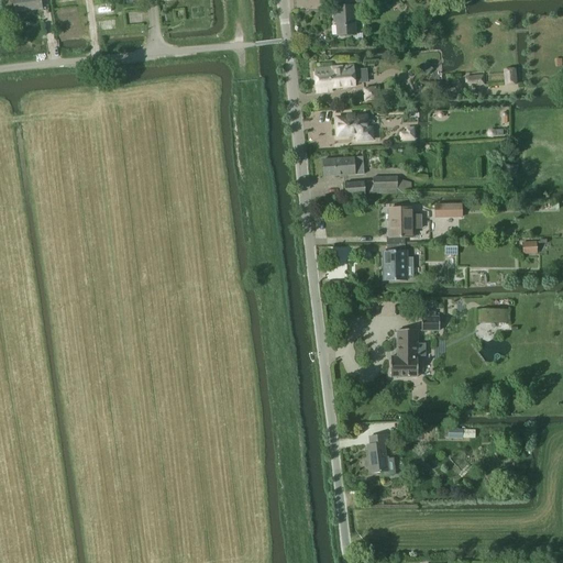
[(12,0),(14,13),(42,9),(41,0),(12,0)]
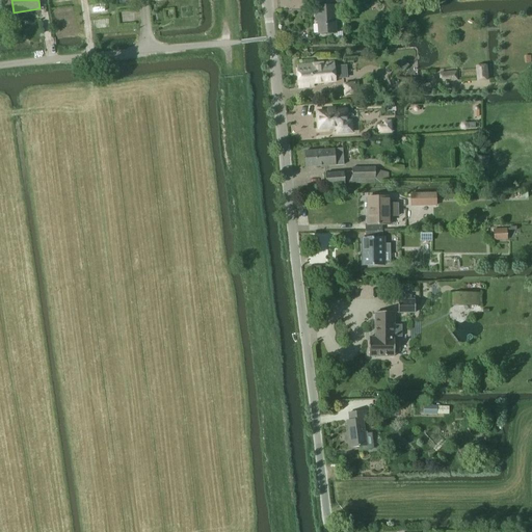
[(336,33),(334,6),(315,7),(315,21),(318,21),(318,34),(336,33)]
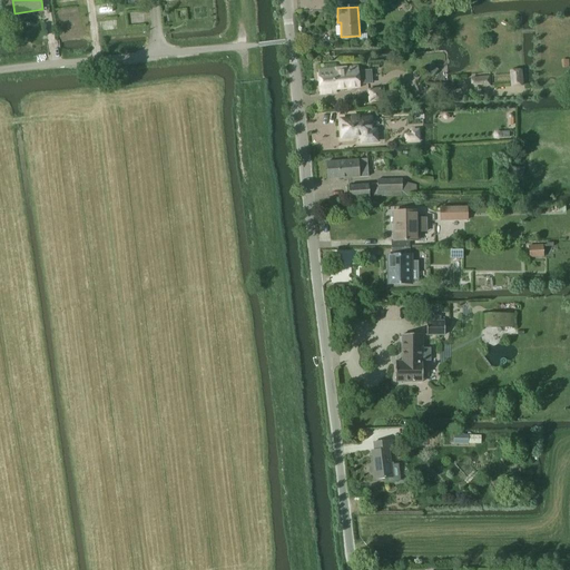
[(432,65),(425,72),(431,78),(438,70),(432,65)]
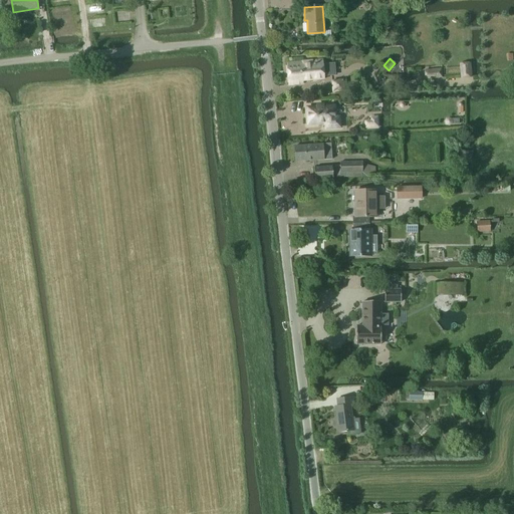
[(322,60),(287,63),(289,84),(303,83),(302,81),(323,79),(323,75),(333,74),(332,64),(322,65),(322,60)]
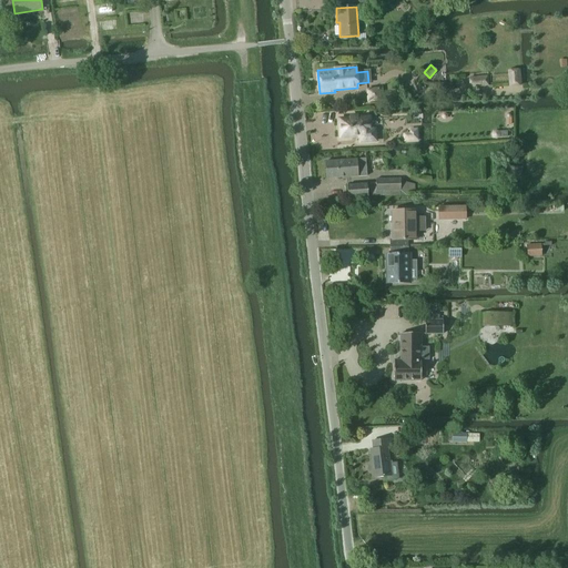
[(507,70),(508,87),(521,85),(520,69),(507,70)]
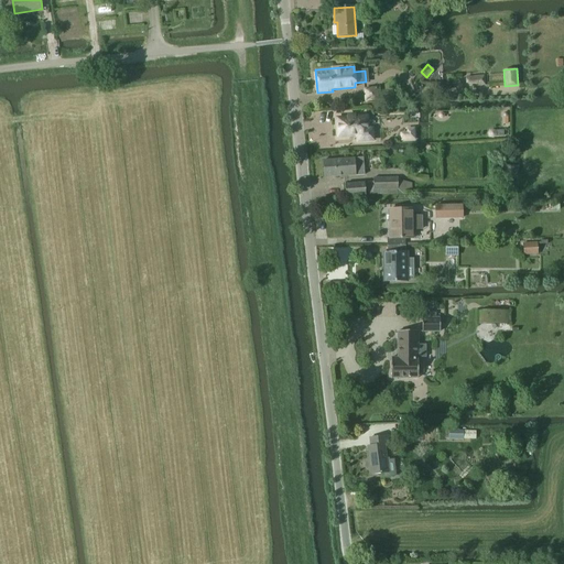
[(466,88),(486,86),(485,75),(465,77),(466,88)]
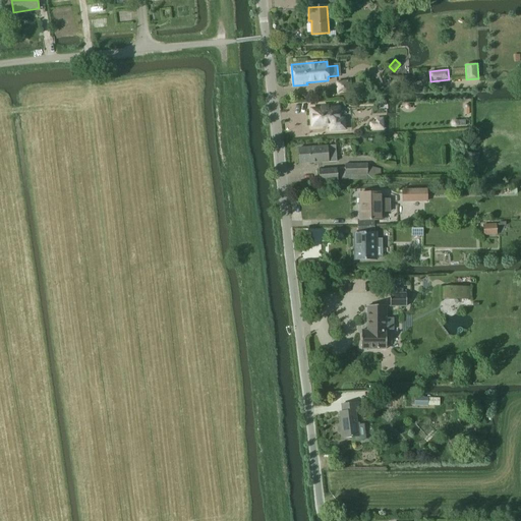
[(348,81),(337,82),(338,94),(349,93),(348,81)]
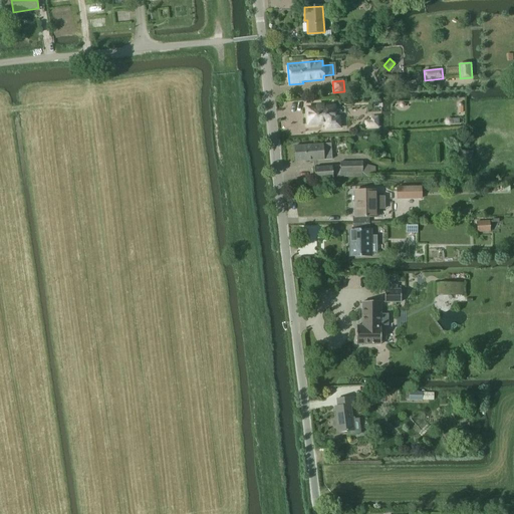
[(326,129),(340,127),(339,117),(335,117),(334,106),(323,107),(323,104),(317,105),(317,107),(307,108),(308,124),(318,123),(318,122),(325,122),(326,129)]
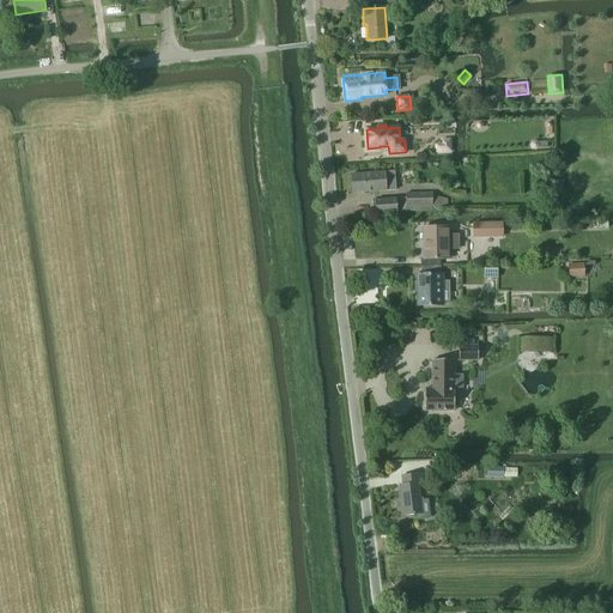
[(437,152),(451,151),(450,139),(443,140),(443,145),(436,145),(437,152)]
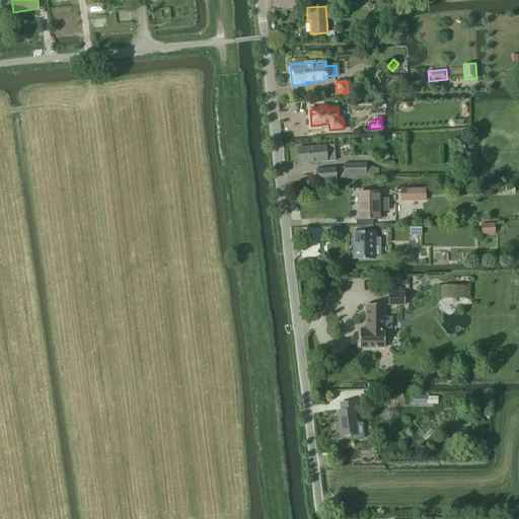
[(450,121),(449,123),(449,126),(451,128),(454,128),(456,127),(457,125),(457,122),(456,120),(453,120),(450,121)]
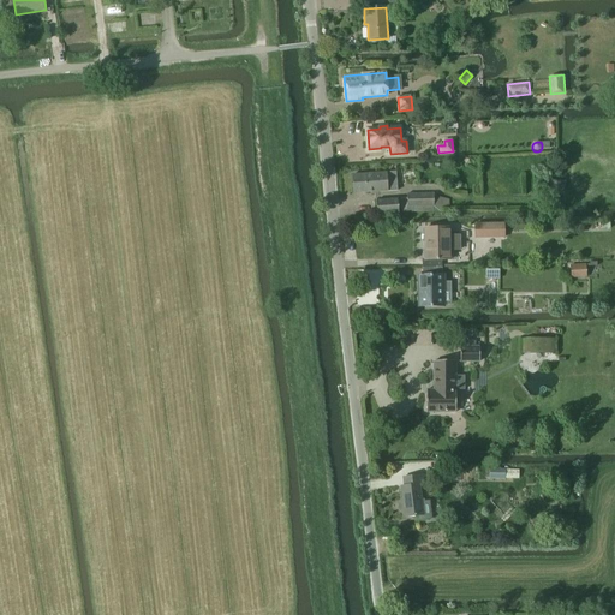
[(354,193),(387,191),(398,191),(396,172),(386,173),(353,174),(354,193)]
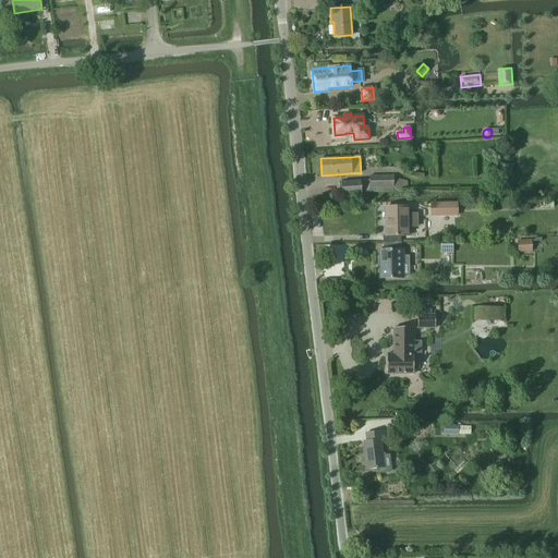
[(513,165),(505,165),(497,165),(497,176),(505,176),(505,174),(513,174),(513,165)]
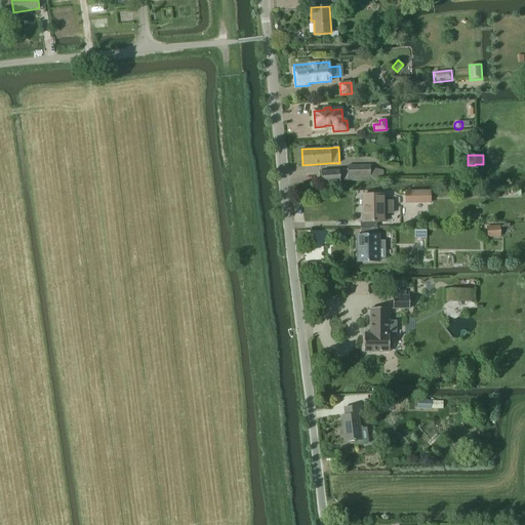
[(348,177),(348,182),(375,182),(375,169),(370,169),(370,165),(348,165),(348,177)]
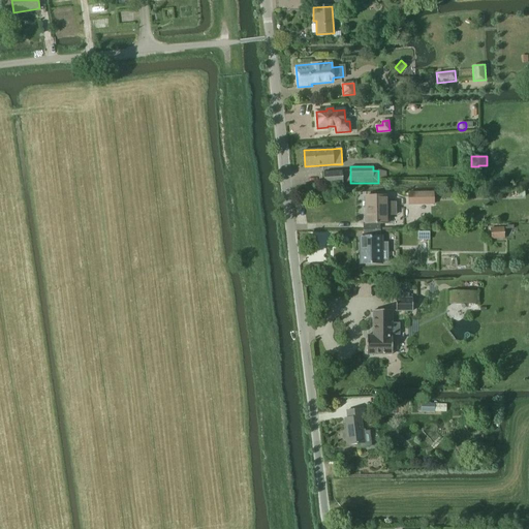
[(323,172),(324,185),(343,185),(342,170),(323,172)]
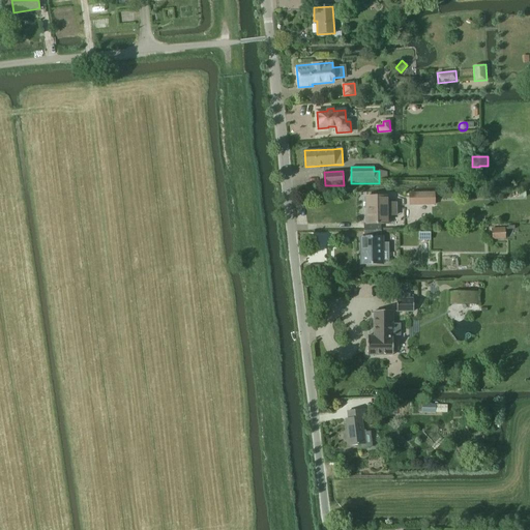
[(435,194),(409,194),(410,206),(435,206),(435,194)]
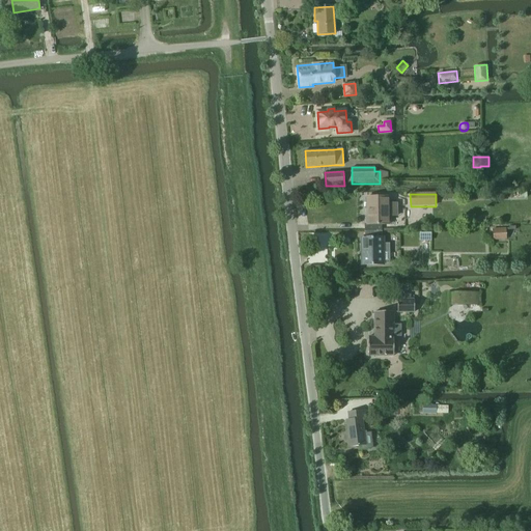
[(367,224),(364,224),(364,231),(382,231),(382,224),(389,224),(389,216),(397,216),(397,203),(389,203),(389,197),(366,197),(367,224)]
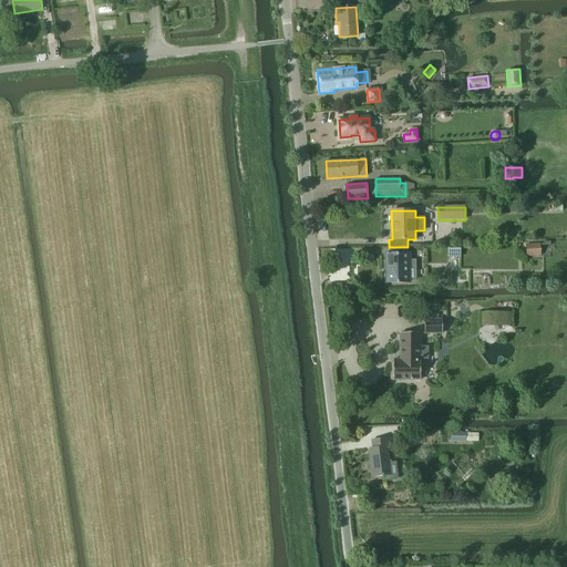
[(540,245),(526,246),(527,258),(540,257),(540,245)]
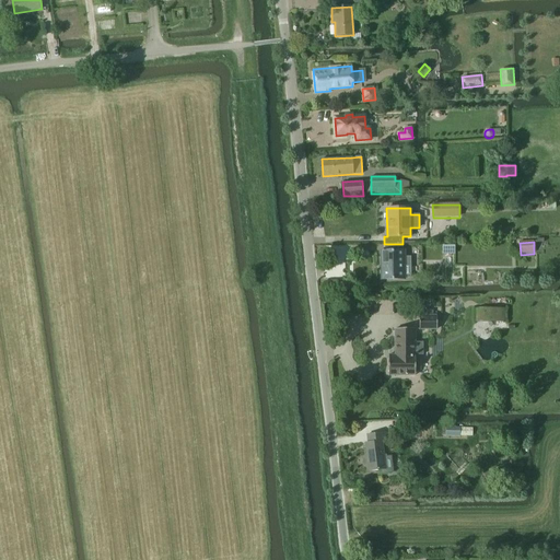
[(384,251),(381,251),(382,279),(405,279),(405,278),(411,278),(410,261),(405,261),(405,257),(405,251),(403,251),(403,244),(384,244),(384,251)]
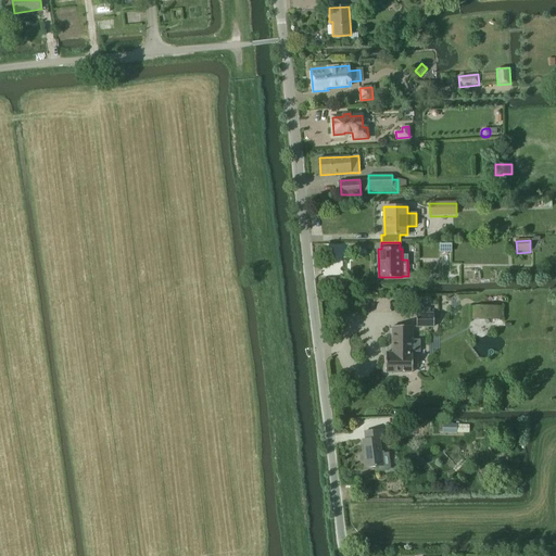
[(501,307),(472,307),(472,320),(501,320),(501,307)]
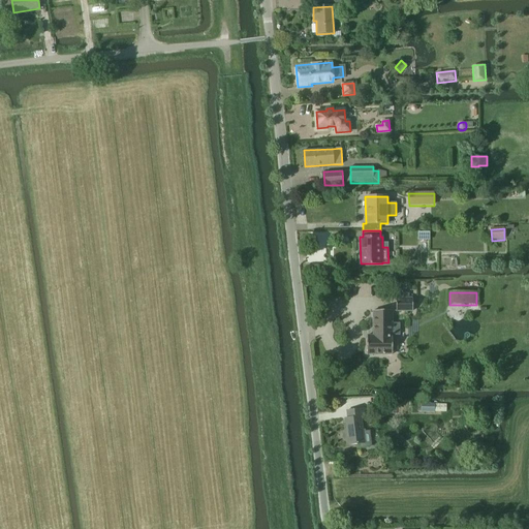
[(412,312),(412,298),(396,298),(396,312),(412,312)]
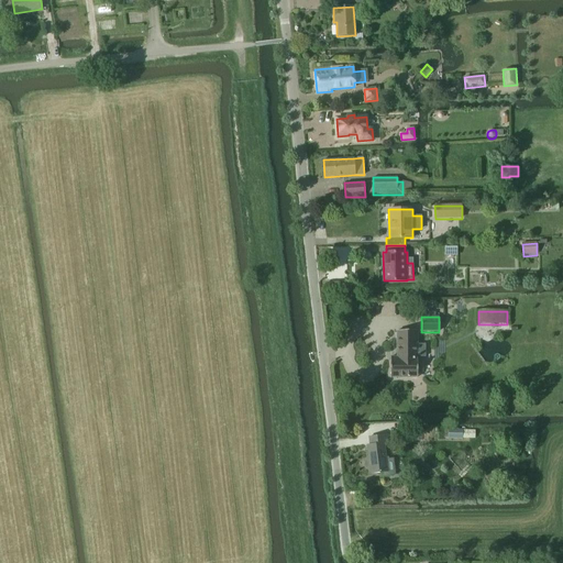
[(417,377),(417,331),(397,330),(397,357),(390,357),(390,377),(417,377)]
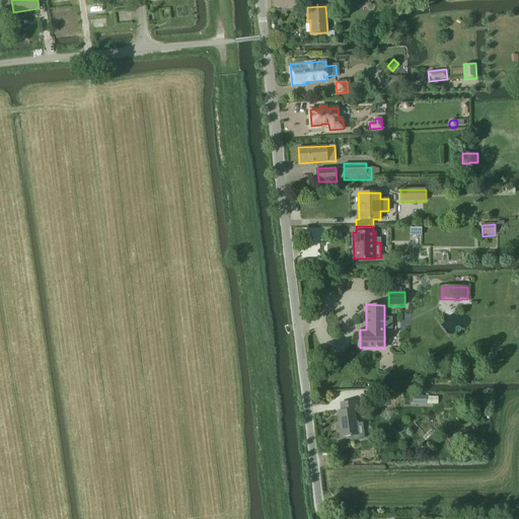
[(414,396),(413,404),(426,405),(426,404),(426,396),(414,395),(414,396)]
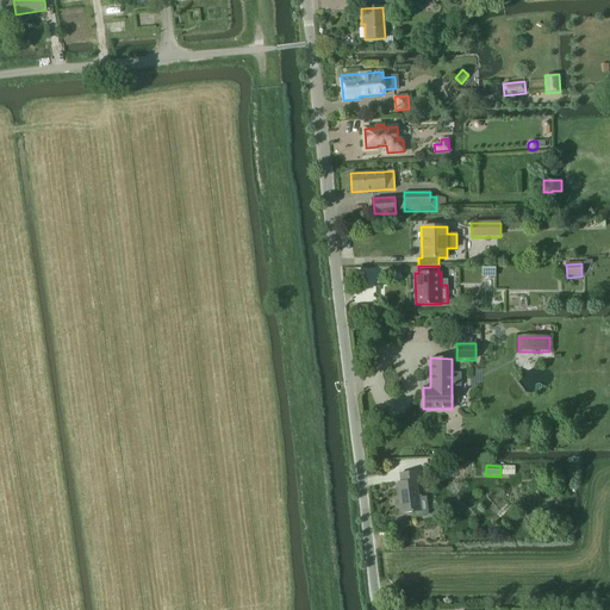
[(399,473),(400,483),(417,480),(417,481),(422,480),(421,471),(399,473)]
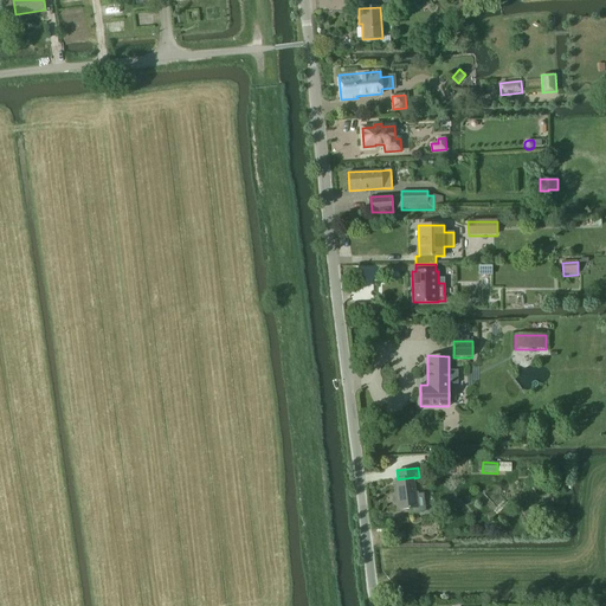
[(417,498),(414,478),(414,477),(398,479),(395,479),(399,509),(412,508),(413,513),(425,510),(425,507),(424,507),(424,497),(417,498)]
